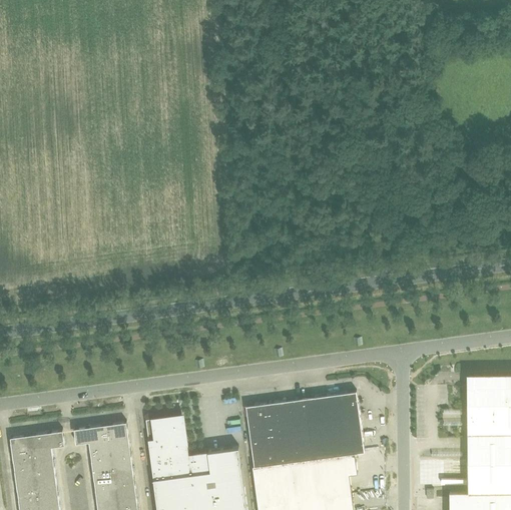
[(360,340),(352,341),(353,349),(361,348),(360,340)]
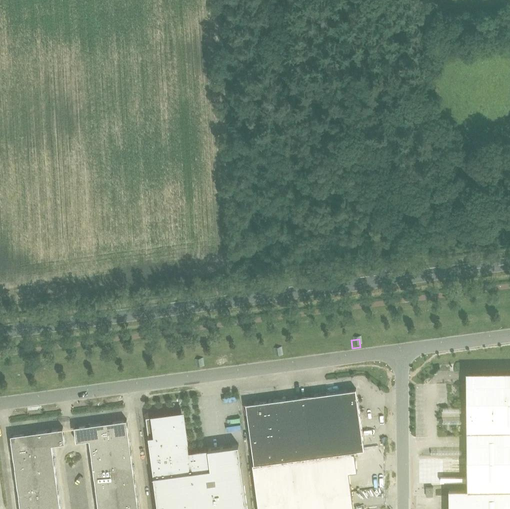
[(280,350),(272,351),(273,359),(281,358),(280,350)]
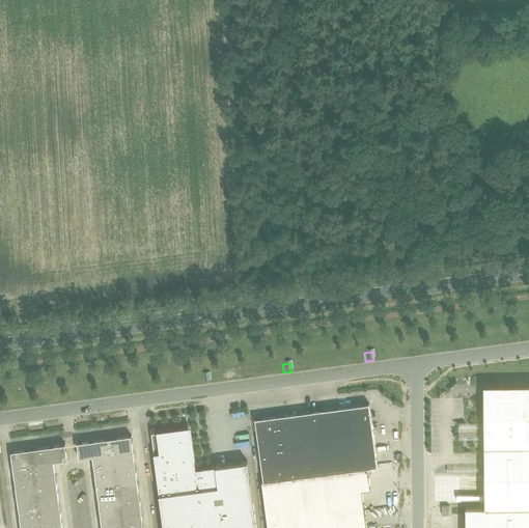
[(200,376),(201,384),(211,383),(210,374),(200,376)]
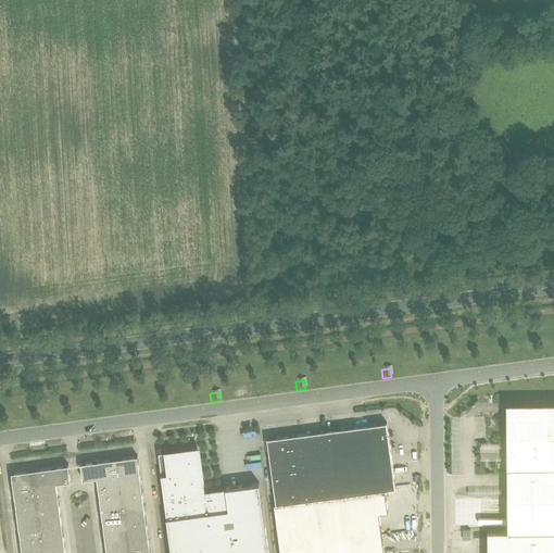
[(553,552),(553,405),(505,406),(505,451),(506,533),(486,533),(486,552),(553,552)]
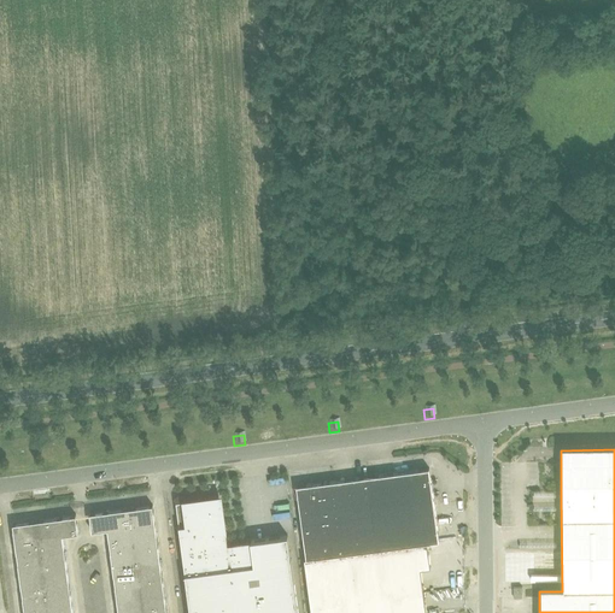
[(375,516),(432,507),(427,471),(370,478),(375,516)]
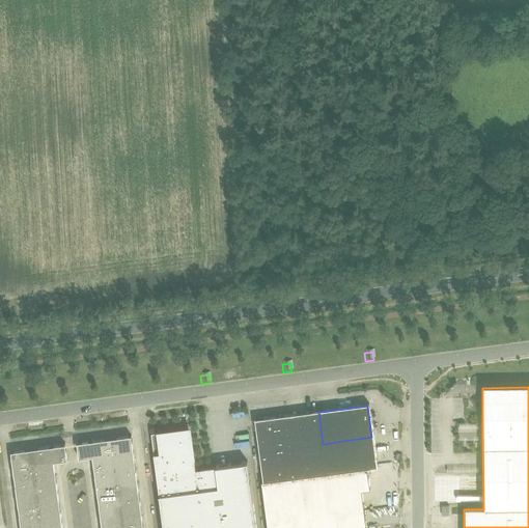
[(293,480),(327,475),(323,444),(318,412),(284,417),(293,480)]
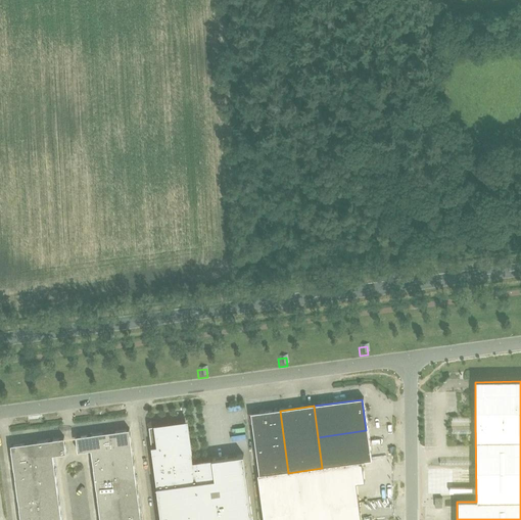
[(288,473),(280,411),(249,415),(257,476),(257,477),(278,474),(288,473)]
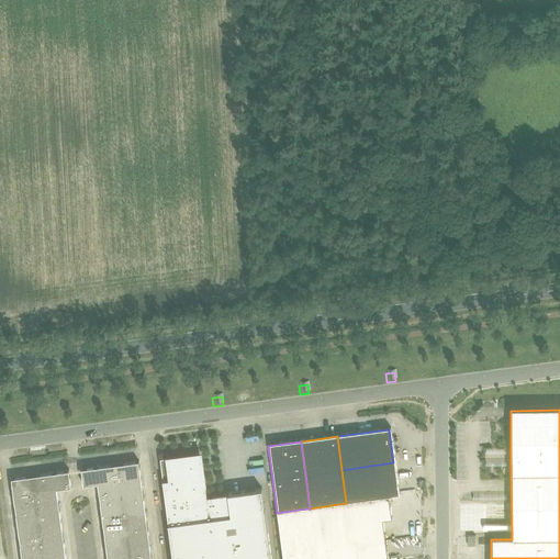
[(221,558),(212,498),(205,499),(204,488),(204,487),(200,455),(189,456),(189,457),(158,461),(171,558),(221,558)]
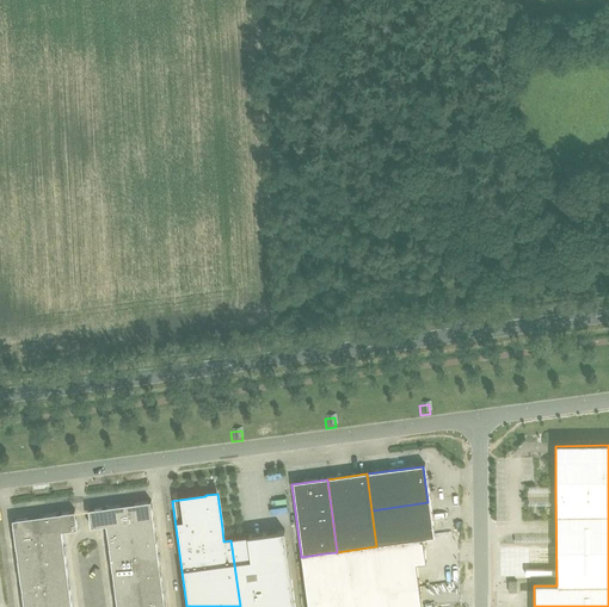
[(432,538),(428,502),(371,511),(376,546),(420,540),(432,538)]
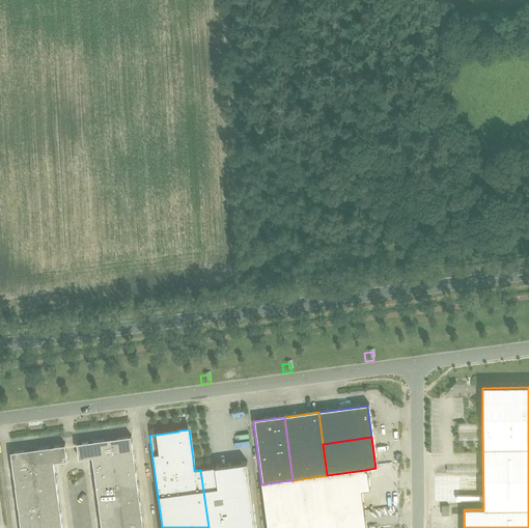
[(111,455),(132,453),(131,442),(130,442),(130,438),(109,440),(111,455)]
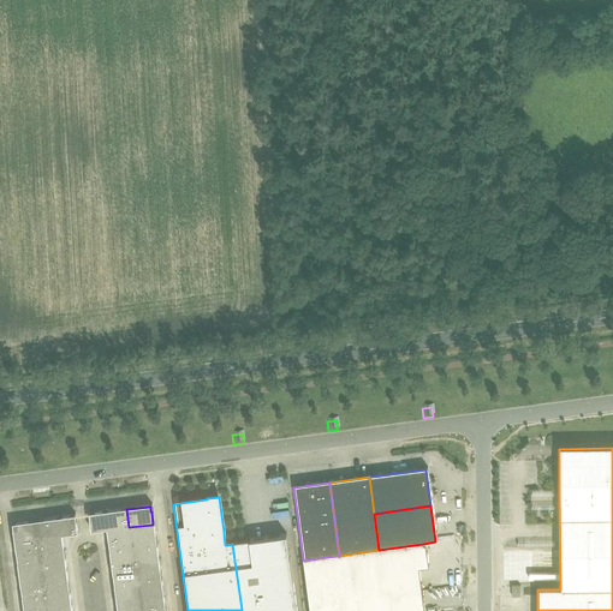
[(129,527),(126,509),(88,515),(88,520),(89,533),(105,531),(129,527)]
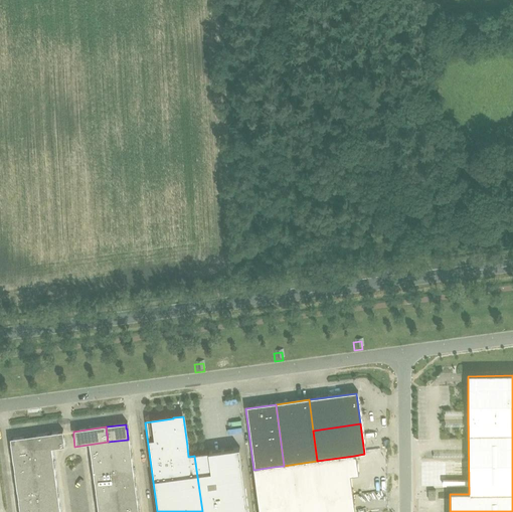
[(30,453),(50,450),(63,448),(62,438),(61,433),(28,438),(30,453)]
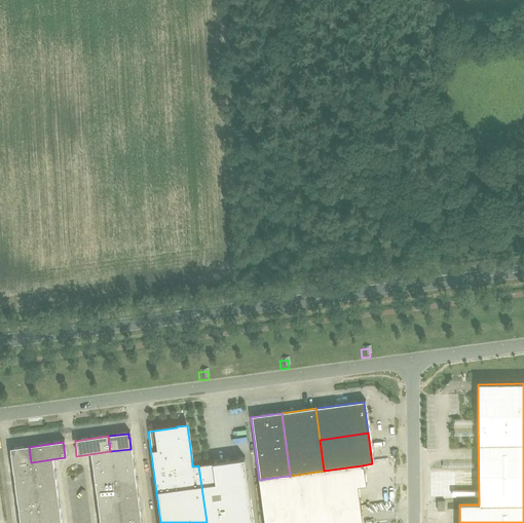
[(11,464),(31,462),(29,447),(9,449),(10,454),(9,454),(11,464)]
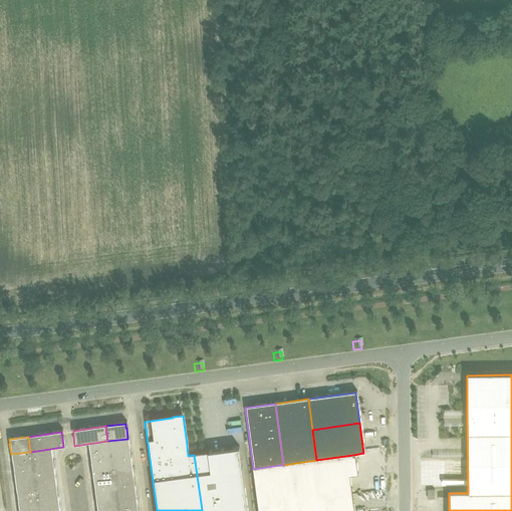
[(109,455),(130,453),(128,439),(107,441),(109,455)]
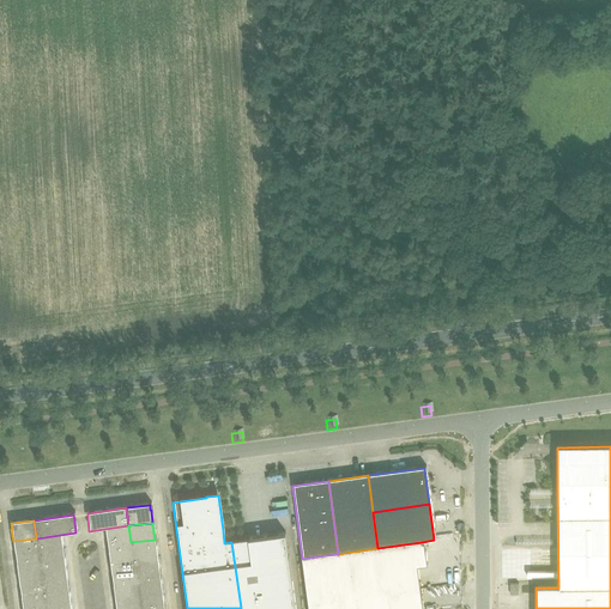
[(128,525),(104,529),(107,546),(131,542),(128,525)]
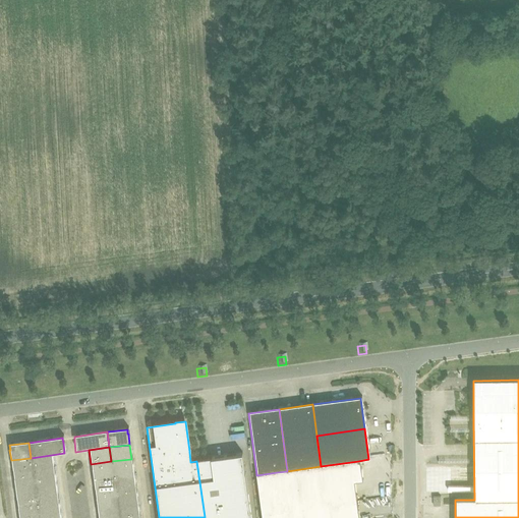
[(33,471),(53,469),(51,455),(31,458),(33,471)]
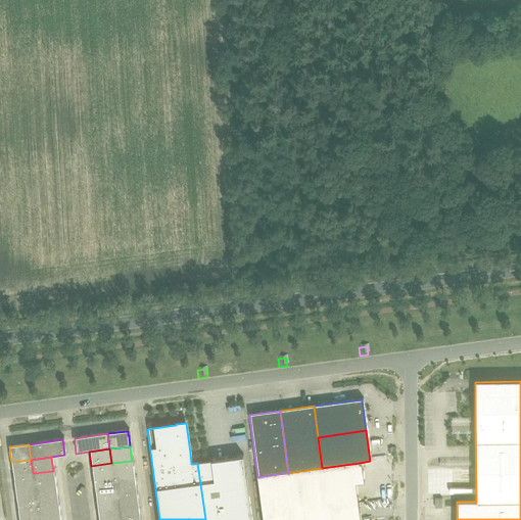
[(210,461),(197,463),(205,519),(250,519),(242,457),(210,461)]
